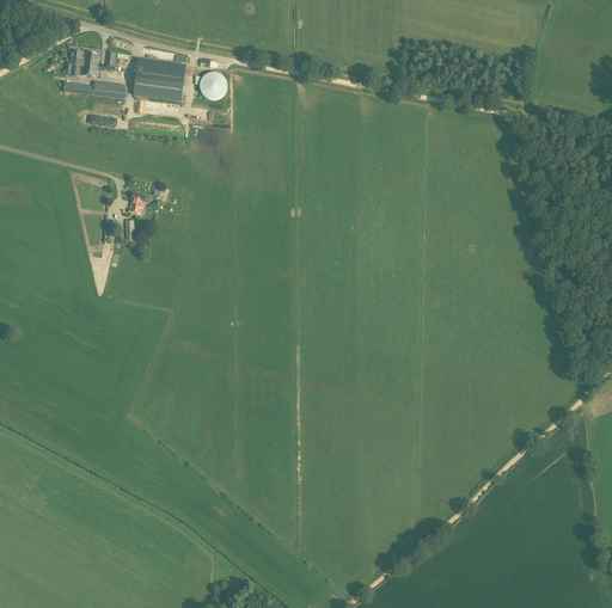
[(81,63),(83,63),(84,63),(85,56),(83,56),(84,50),(71,48),(69,62),(72,62),(71,73),(79,74),(81,63)]
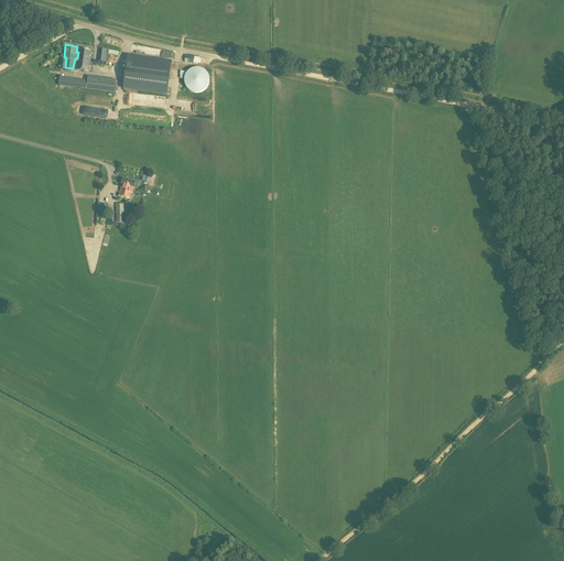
[(77,58),(76,58),(75,67),(89,68),(90,53),(90,49),(79,46),(78,52),(77,58)]
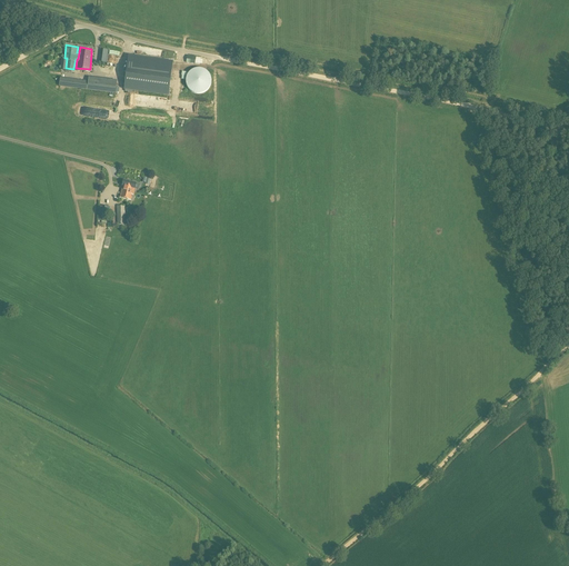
[(168,90),(172,60),(130,55),(126,88),(132,89),(132,86),(168,90)]
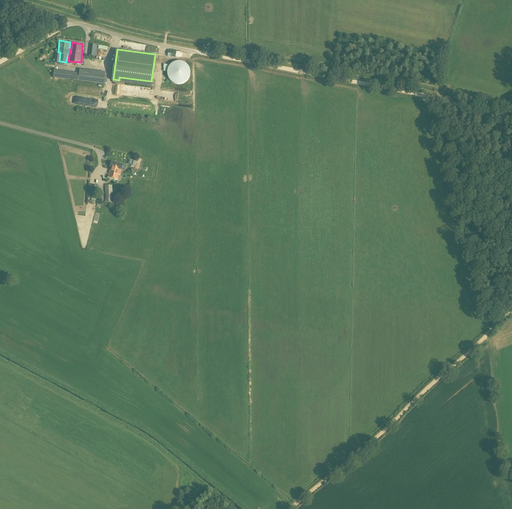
[(173,74),(174,73),(176,73),(177,73),(178,72),(179,71),(180,70),(181,69),(181,67),(181,66),(181,65),(181,63),(181,62),(180,61),(179,60),(178,59),(177,58),(176,58),(174,58),(173,58),(172,58),(170,58),(169,59),(168,60),(167,61),(166,62),(166,63),(165,64),(165,66),(165,67),(166,68),(166,69),(167,71),(168,72),(169,72),(170,73),(172,73),(173,74)]
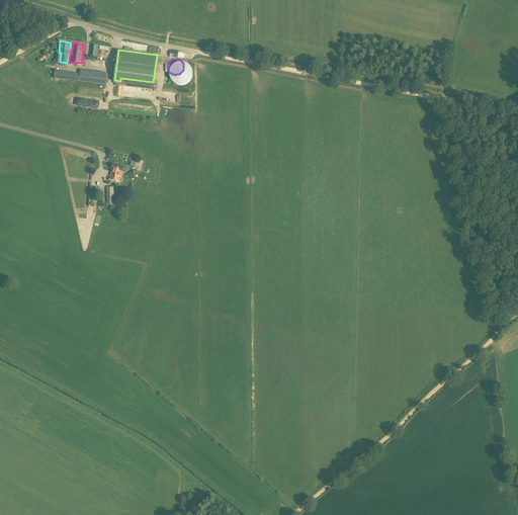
[(105,82),(106,71),(81,68),(80,71),(55,68),(54,76),(105,82)]
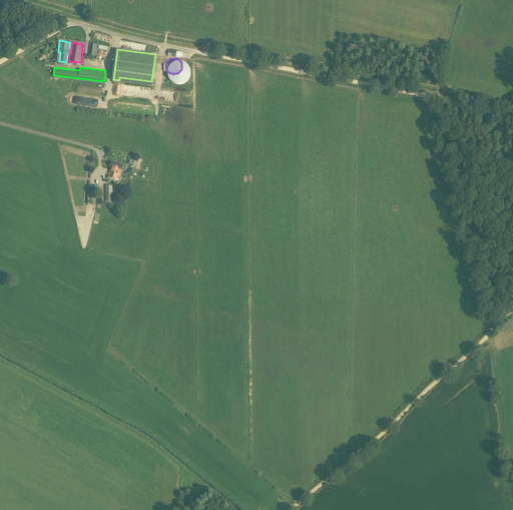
[(108,175),(118,177),(119,172),(120,172),(121,168),(122,162),(111,159),(110,164),(111,164),(110,166),(108,175)]
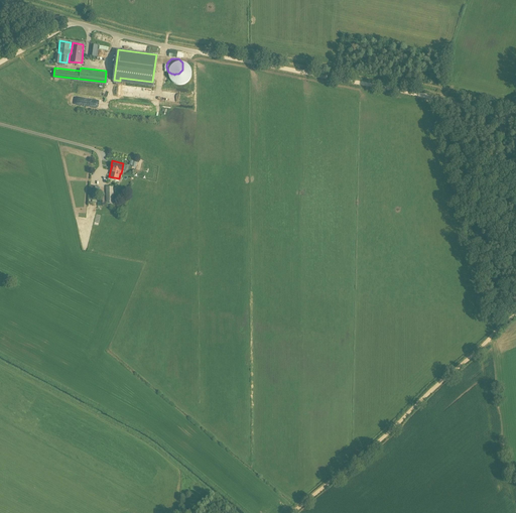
[(97,198),(98,184),(89,183),(89,198),(92,198),(92,200),(97,200),(97,198)]
